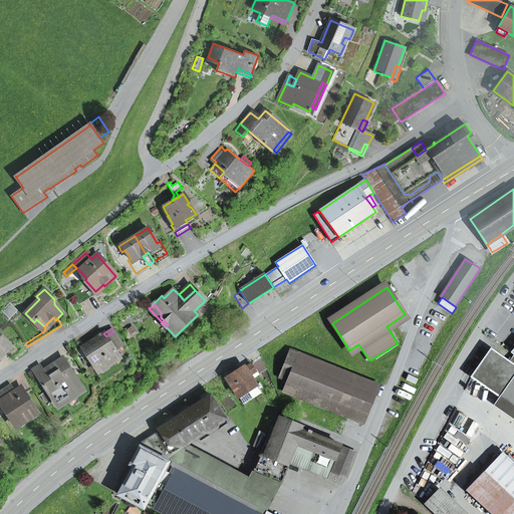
[(108,368),(108,365),(120,358),(114,350),(122,345),(113,331),(106,336),(103,333),(86,344),(95,357),(90,360),(98,372),(100,371),(103,372),(108,368)]
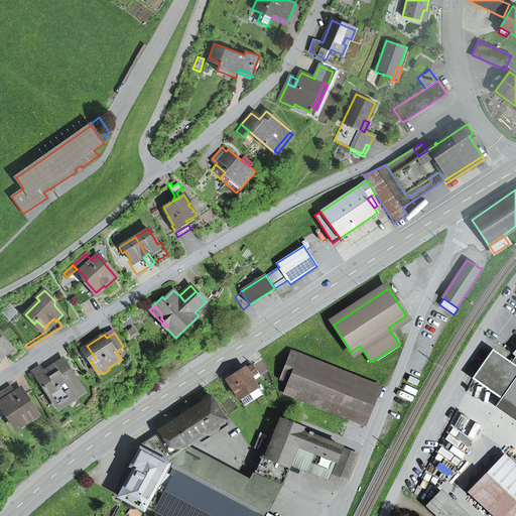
[(0,358),(10,348),(0,337),(0,358)]
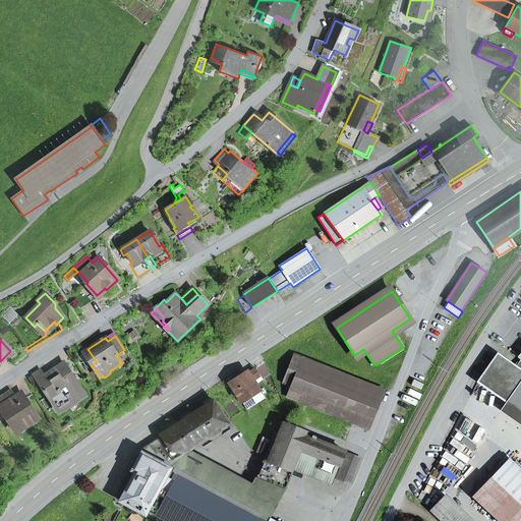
[(92,365),(97,362),(88,349),(83,352),(92,365)]
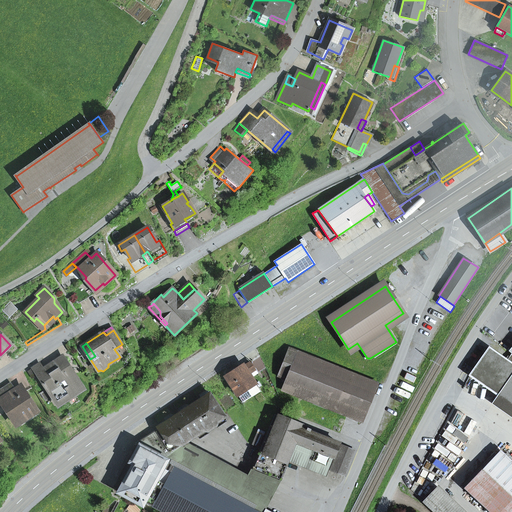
[(488,348),(471,373),(499,393),(511,374),(511,353),(506,361),(488,348)]
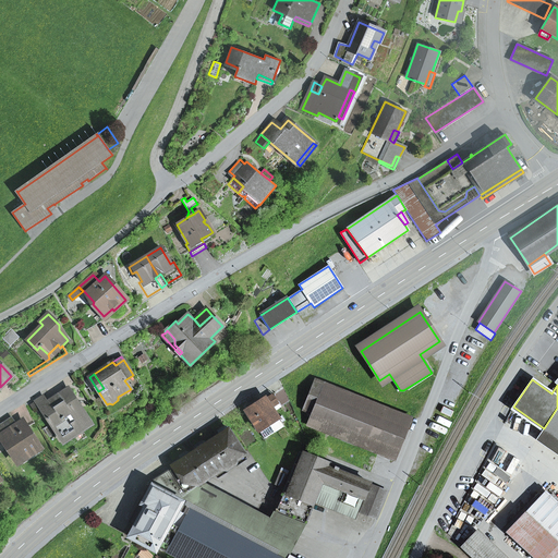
[(311,425),(392,458),(408,419),(315,381),(304,409),(316,413),(311,425)]
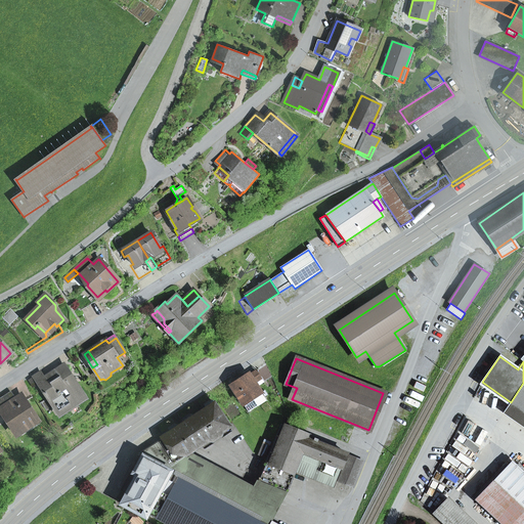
[(257,405),(252,398),(261,392),(256,386),(272,376),(265,365),(256,372),(256,370),(243,379),(239,381),(231,386),(248,411),(257,405)]
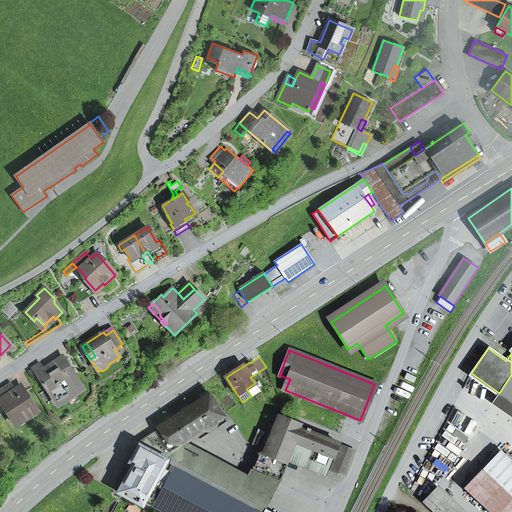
[(52,396),(56,403),(82,386),(64,360),(64,361),(61,362),(59,361),(56,361),(53,364),(43,370),(39,364),(27,372),(32,379),(38,376),(47,389),(52,396)]
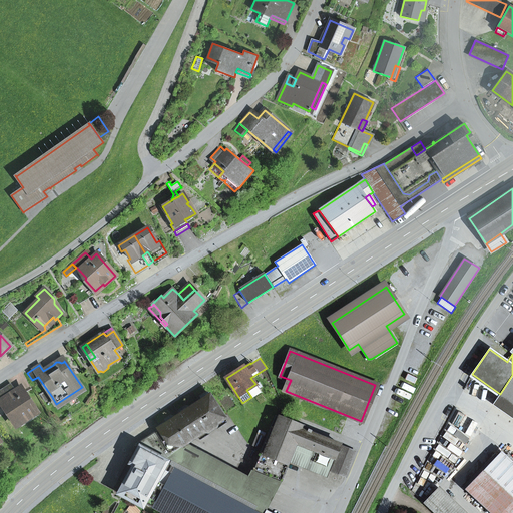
[(512,375),(500,394),(493,404),(512,418),(512,375)]
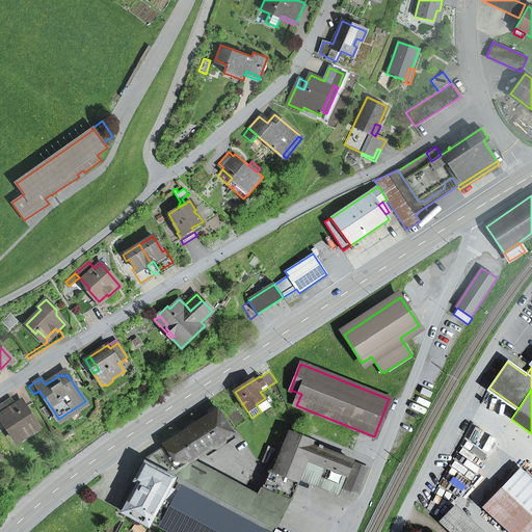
[(6,411),(17,405),(11,397),(2,403),(6,411)]
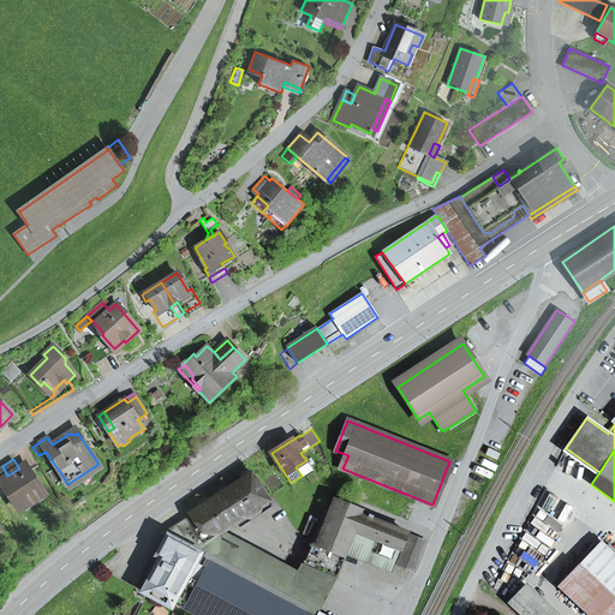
[(0,481),(21,511),(45,495),(25,464),(19,469),(7,476),(3,466),(0,467),(0,481)]
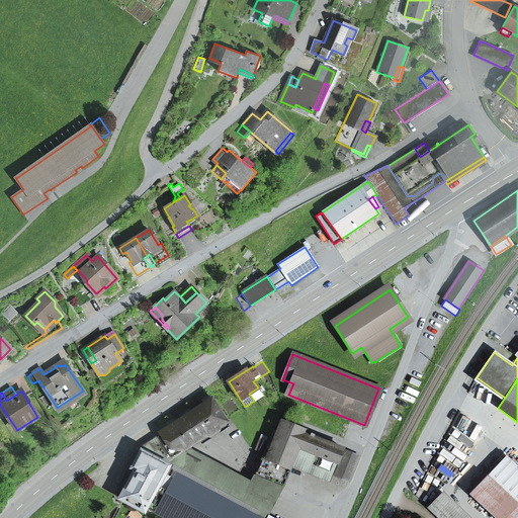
[(57,408),(60,412),(85,395),(83,391),(57,408)]
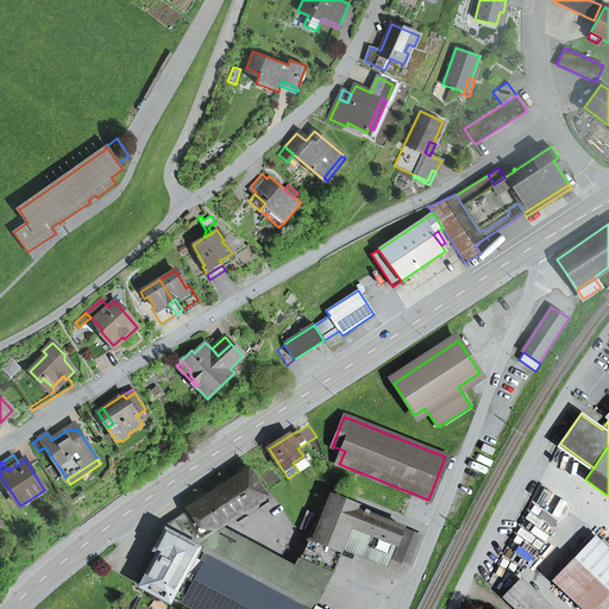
[(54,476),(62,471),(56,463),(48,469),(54,476)]
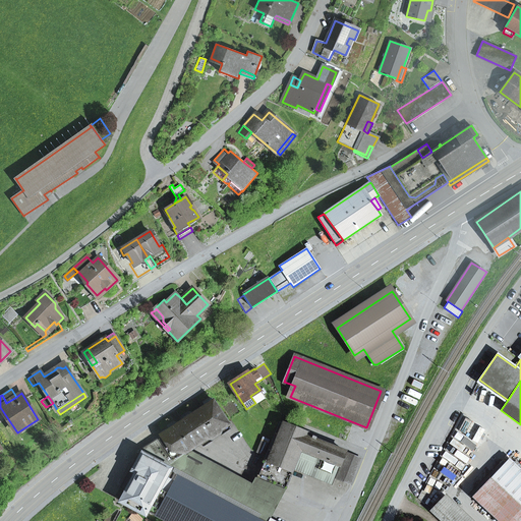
[(199,405),(203,408),(204,407),(213,401),(212,400),(209,399),(199,405)]
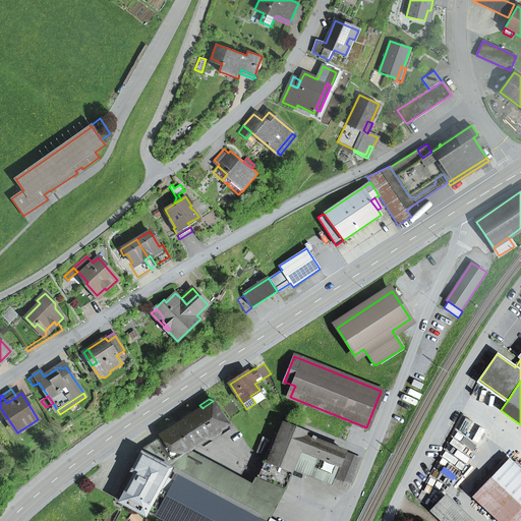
[(152,453),(161,458),(156,461),(165,466),(185,453),(200,443),(208,439),(212,439),(219,433),(221,429),(228,424),(229,424),(214,401),(213,401),(204,407),(203,408),(192,415),(184,420),(182,421),(177,425),(168,430),(162,435),(163,437),(161,438),(148,447),(152,453)]
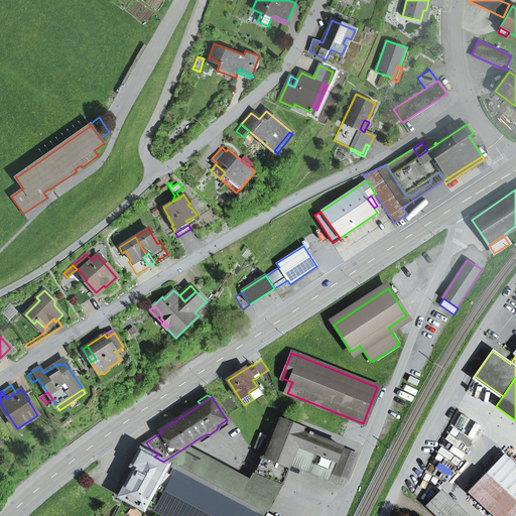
[(178,414),(180,417),(182,416),(190,411),(189,409),(186,408),(178,414)]
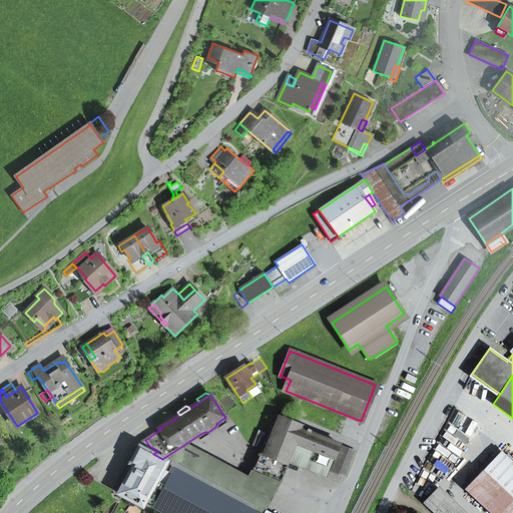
[(278,480),(280,481),(288,460),(301,429),(302,427),(276,417),(254,470),(278,480)]
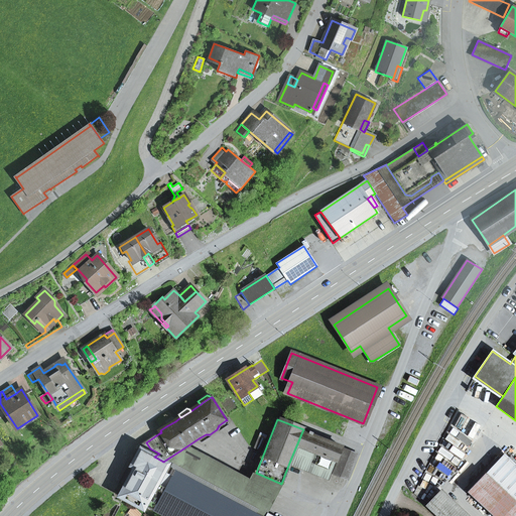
[(217,429),(219,431),(229,425),(226,420),(219,425),(217,429)]
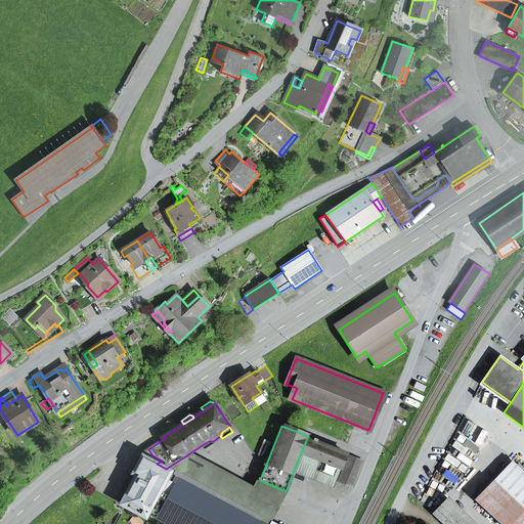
[(162,461),(153,455),(148,449),(162,440),(164,439),(163,437),(138,453),(140,454),(157,464),(162,461)]
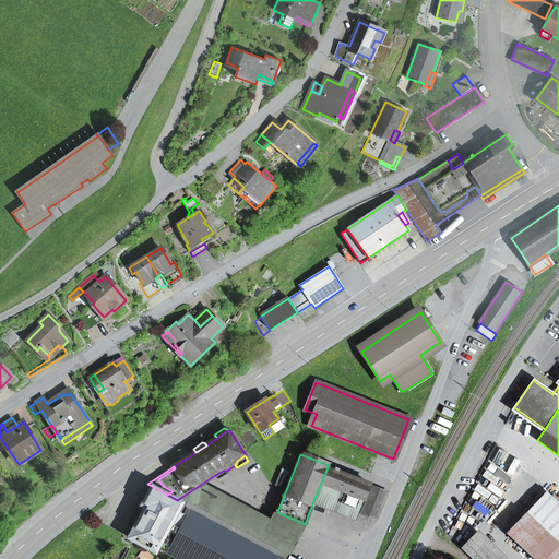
[(329,503),(358,515),(370,485),(337,472),(339,470),(335,467),(334,471),(328,467),(313,501),(328,507),(329,503)]
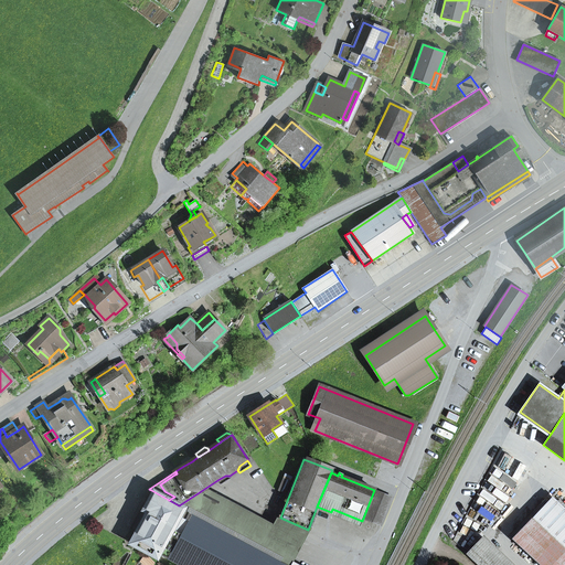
[(217,480),(221,486),(232,478),(230,476),(225,476),(217,480)]
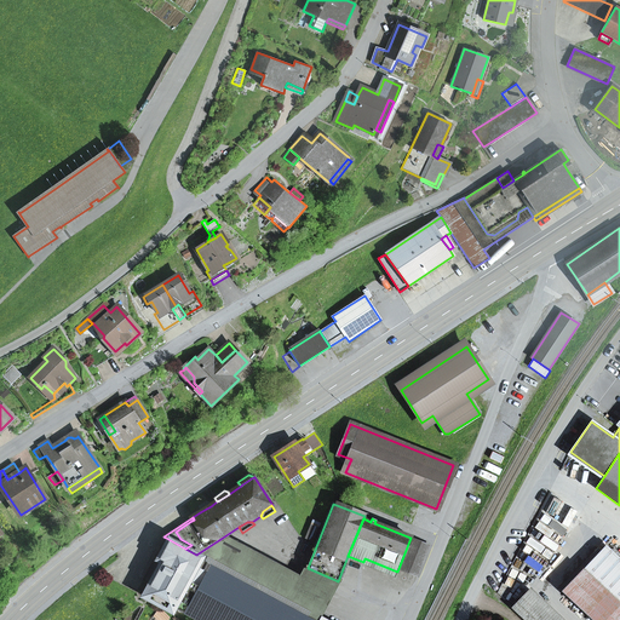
[(311,524),(305,539),(313,543),(319,527),(311,524)]
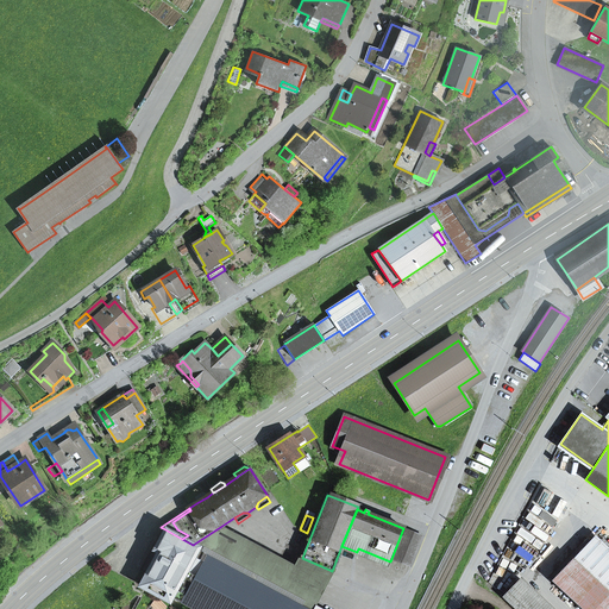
[(142,586),(169,602),(171,598),(199,551),(200,548),(193,545),(182,539),(163,528),(150,552),(158,556),(142,586)]
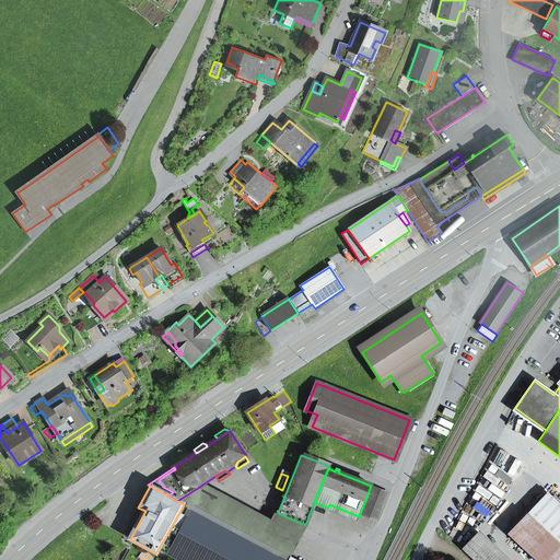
[(183,506),(206,520),(218,497),(199,487),(177,501),(184,504),(183,506)]
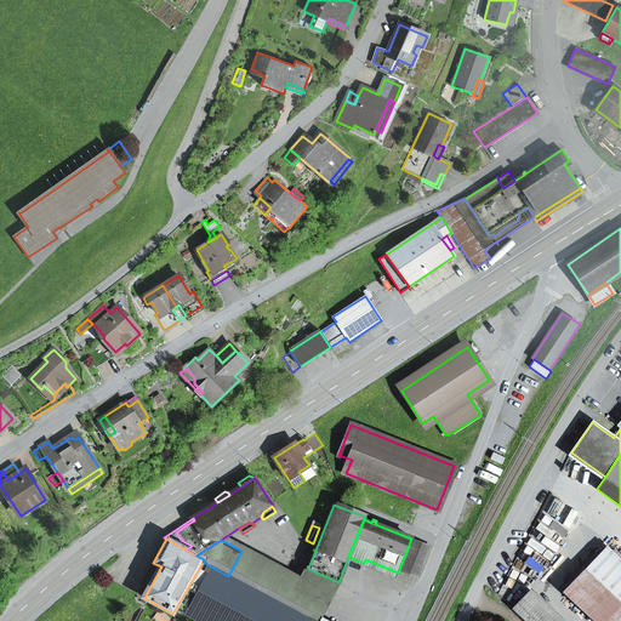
[(414,540),(402,571),(419,577),(431,547),(414,540)]
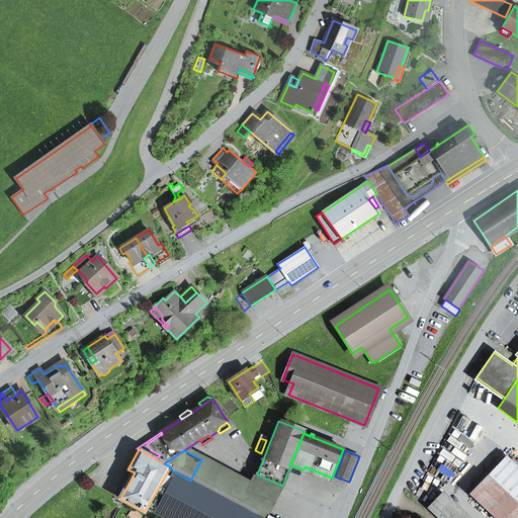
[(201,459),(190,481),(169,468),(146,509),(163,517),(260,517),(219,495),(230,473),(201,459)]
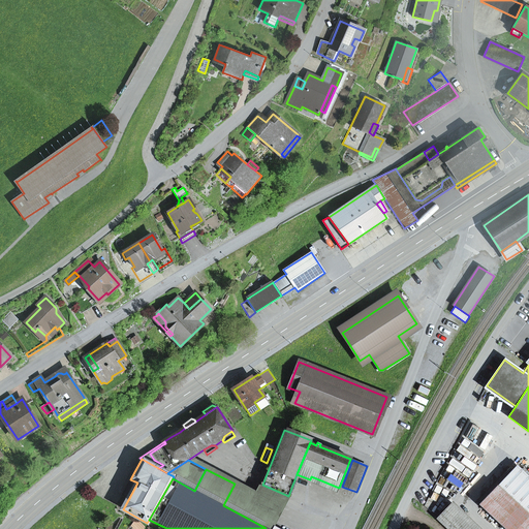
[(528,486),(512,470),(497,486),(528,516),(528,486)]
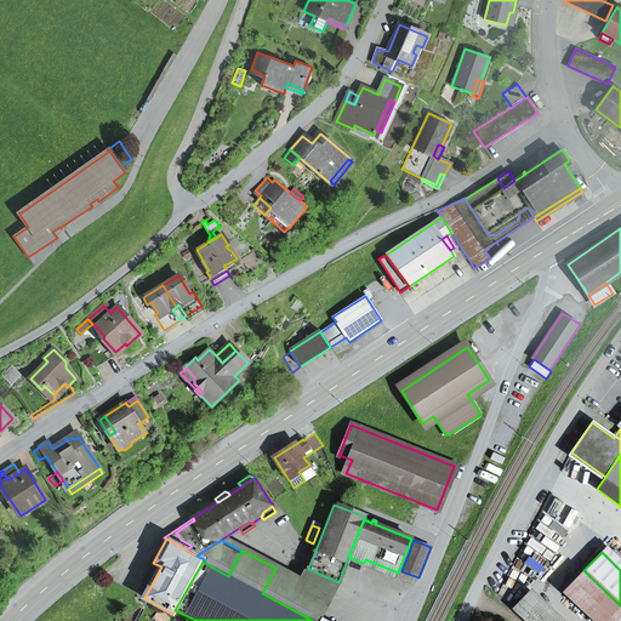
[(262,593),(312,620),(314,620),(331,590),(336,581),(308,569),(305,576),(301,582),(275,568),(262,593)]
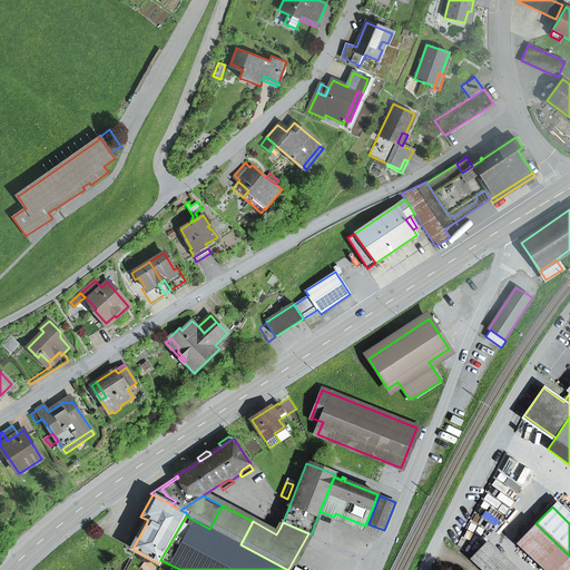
[(543,569),(569,569),(569,556),(536,523),(517,544),(543,569)]
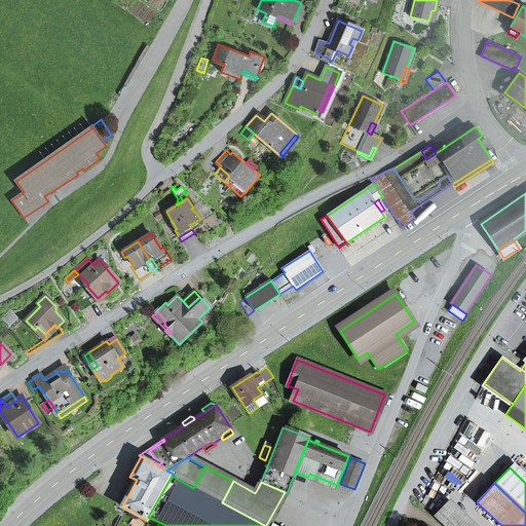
[(476,525),(449,500),(435,516),(446,525),(476,525)]
